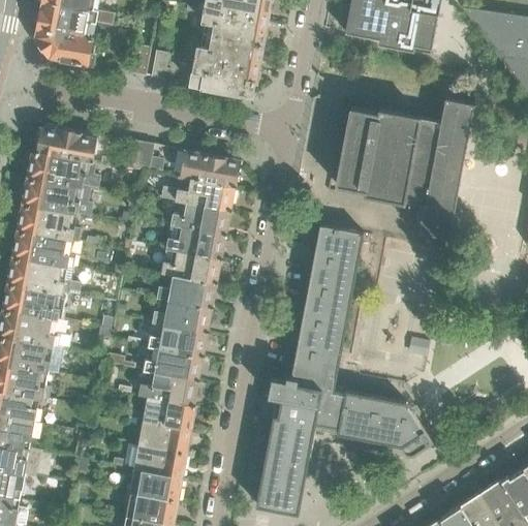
[(112,28),(114,16),(92,11),(42,0),(39,14),(36,17),(35,24),(37,27),(87,37),(90,24),(112,28)]
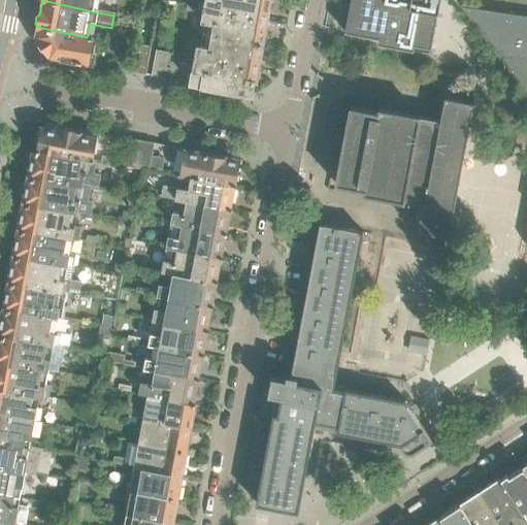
[(41,0),(42,0),(92,11),(94,0),(41,0)]
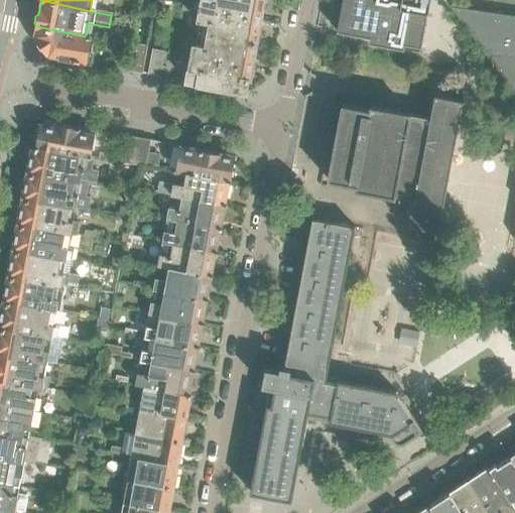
[(262,8),(263,2),(262,0),(201,0),(200,7),(194,6),(194,4),(183,2),(182,7),(256,21),(258,11),(262,8)]
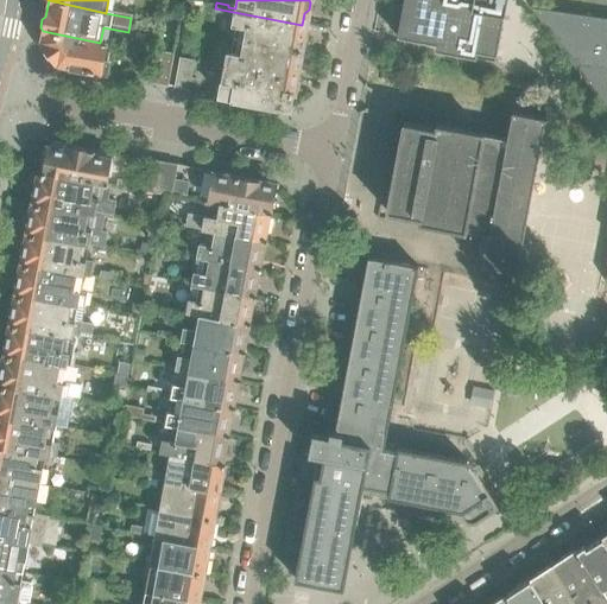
[(403,0),(396,40),(435,48),(434,53),(453,57),(494,65),(495,59),(506,0),(403,0)]
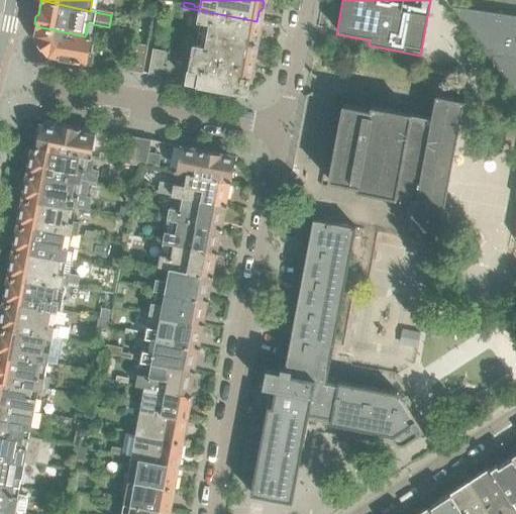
[(254,32),(256,21),(183,7),(182,12),(192,14),(192,13),(199,15),(197,24),(201,25),(199,35),(253,46),(253,44),(256,43),(258,36),(254,32)]
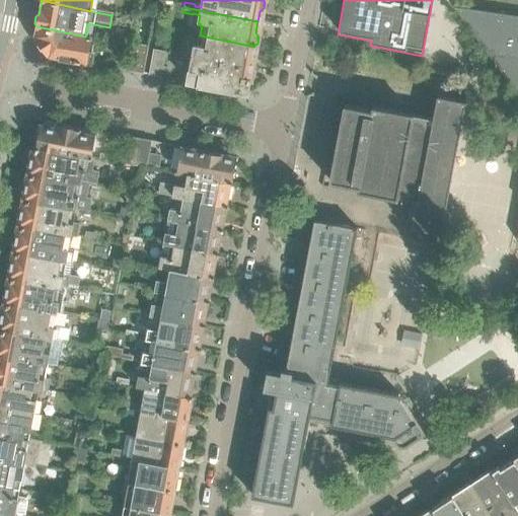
[(517,96),(517,95),(517,18),(453,9),(453,11),(454,11),(517,96)]
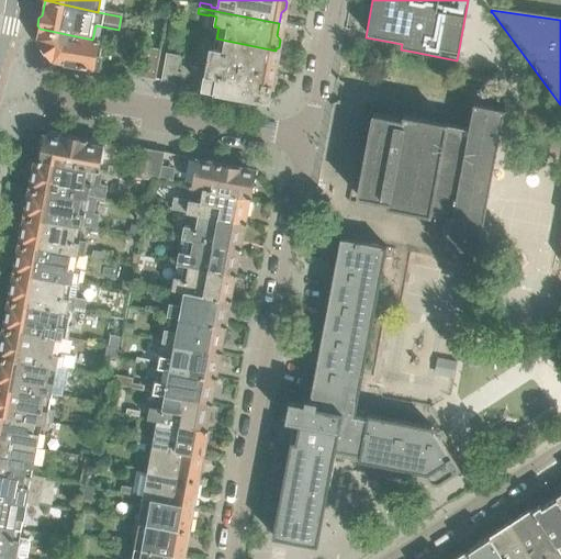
[(165,25),(167,13),(158,11),(156,23),(165,25)]
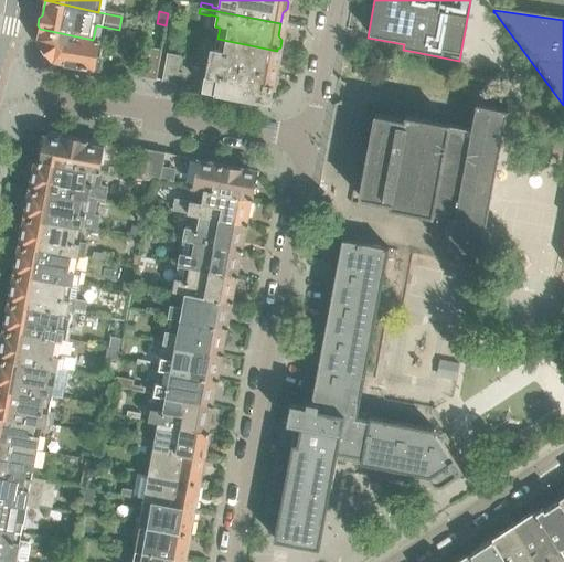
[(97,54),(99,41),(93,40),(40,29),(38,42),(53,64),(98,72),(102,55),(97,54)]
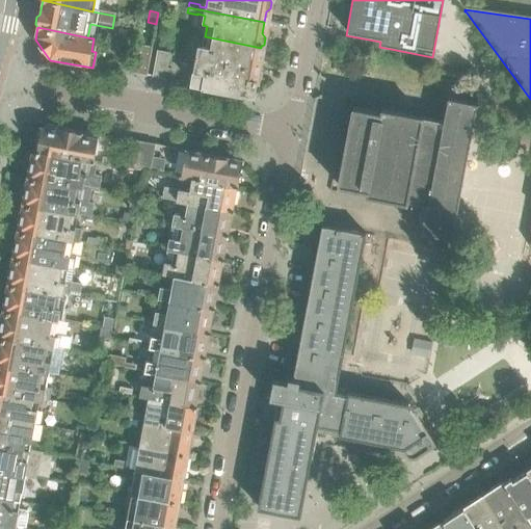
[(262,58),(263,51),(261,49),(261,48),(205,36),(203,50),(197,49),(195,60),(256,72),(258,61),(262,58)]
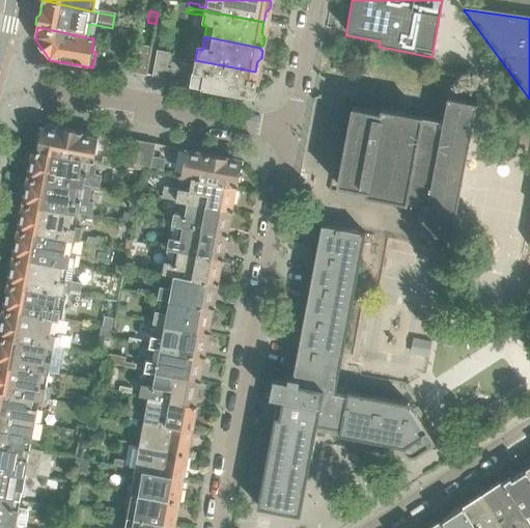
[(145,78),(151,49),(137,47),(132,76),(145,78)]
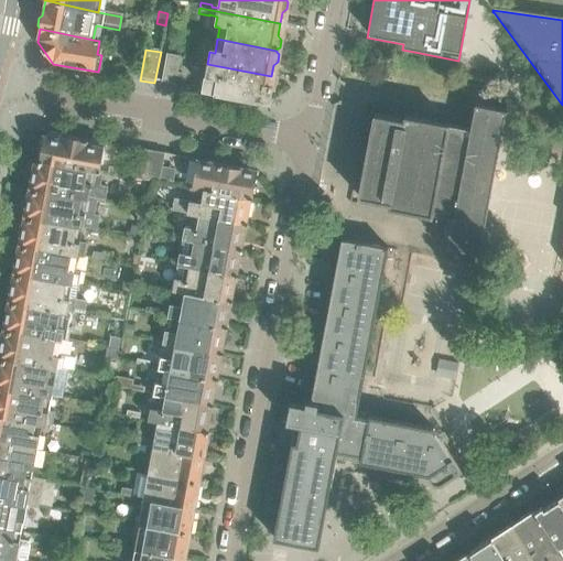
[(176,75),(177,67),(180,60),(179,60),(166,57),(161,84),(183,88),(184,81),(181,76),(176,75)]
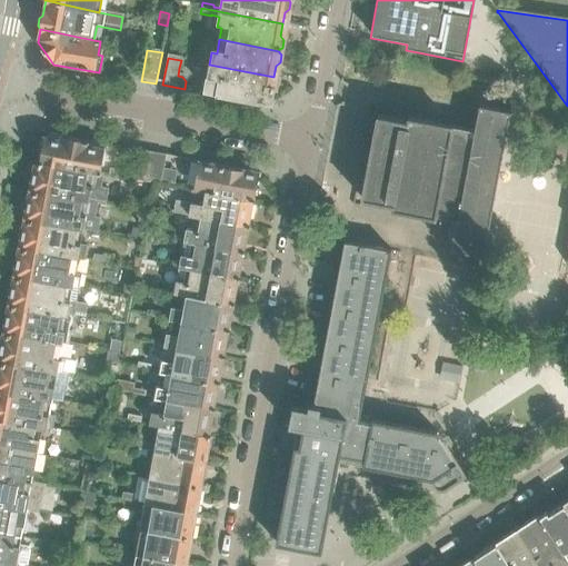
[(271,88),(273,77),(209,65),(205,92),(270,105),(273,88),(271,88)]
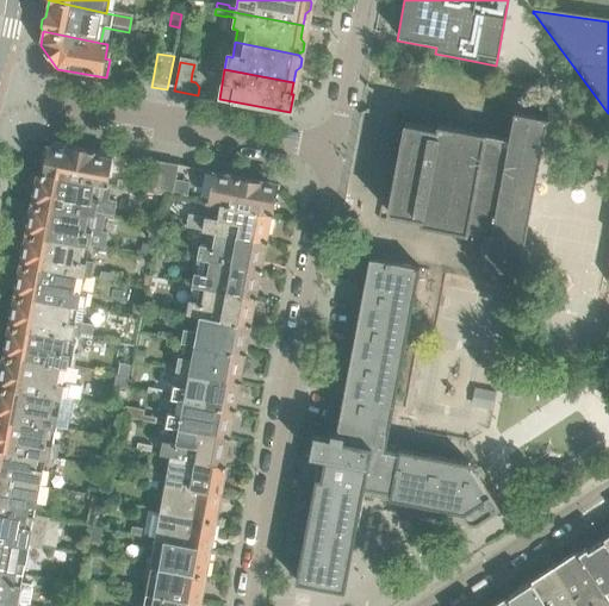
[(517,276),(546,122),(513,116),(508,142),(484,138),(484,137),(437,129),(436,132),(404,126),(402,136),(403,137),(397,166),(396,166),(395,177),(396,177),(390,206),(389,206),(386,216),(420,222),(418,226),(466,236),(466,235),(488,238),(482,269),(517,276)]
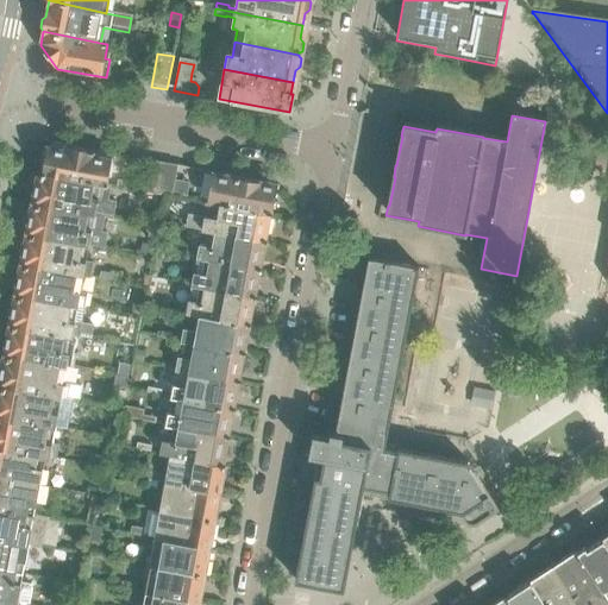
[(106,188),(112,157),(48,144),(45,155),(39,158),(38,168),(42,172),(42,175),(94,184),(106,188)]
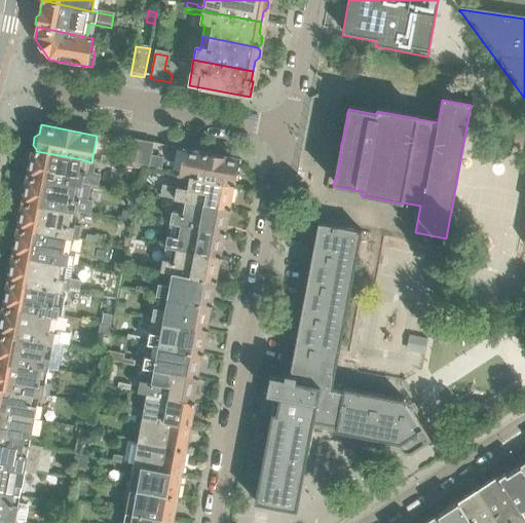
[(135,171),(140,144),(127,141),(122,167),(135,171)]
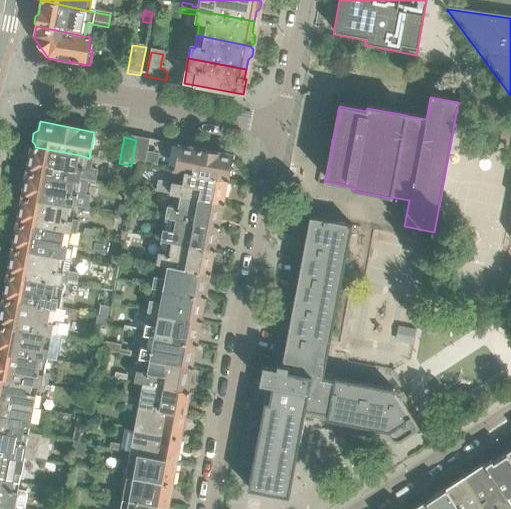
[(144,168),(148,142),(136,140),(131,166),(144,168)]
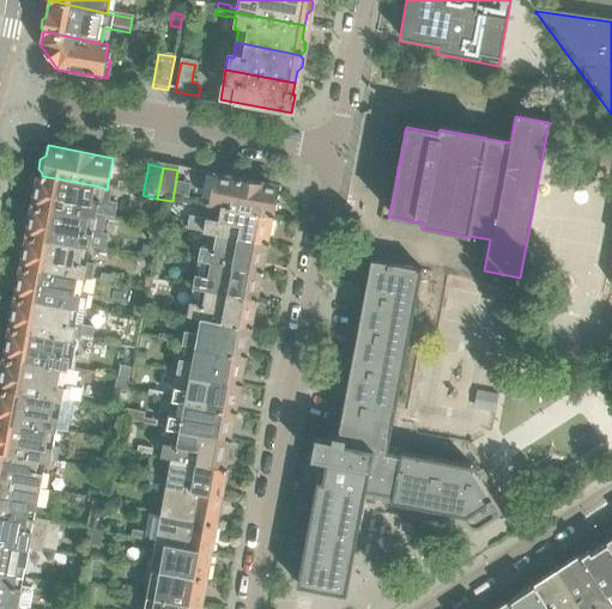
[(91,202),(95,186),(42,176),(41,181),(36,181),(32,199),(38,199),(37,206),(31,205),(31,207),(89,218),(100,219),(102,205),(91,202)]
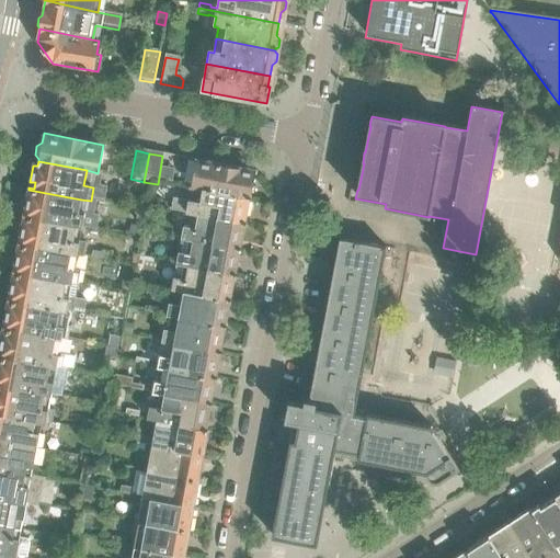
[(250,202),(255,173),(195,161),(191,191),(196,192),(248,201),(250,202)]
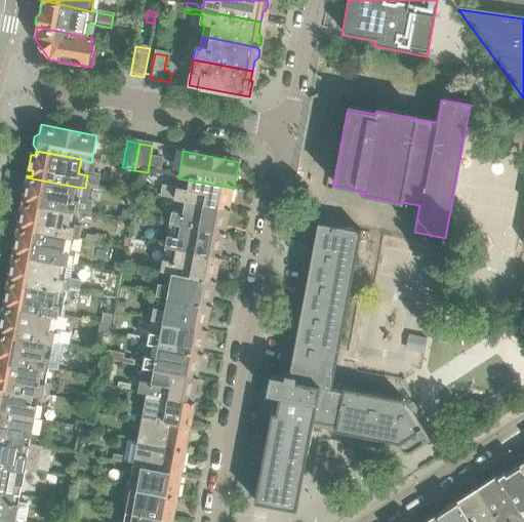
[(116,166),(117,161),(101,157),(99,163),(116,166)]
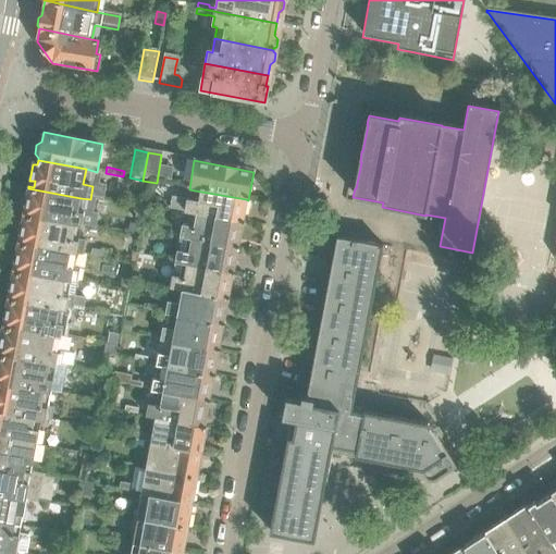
[(78,210),(81,198),(28,188),(23,216),(76,224),(86,226),(88,212),(78,210)]
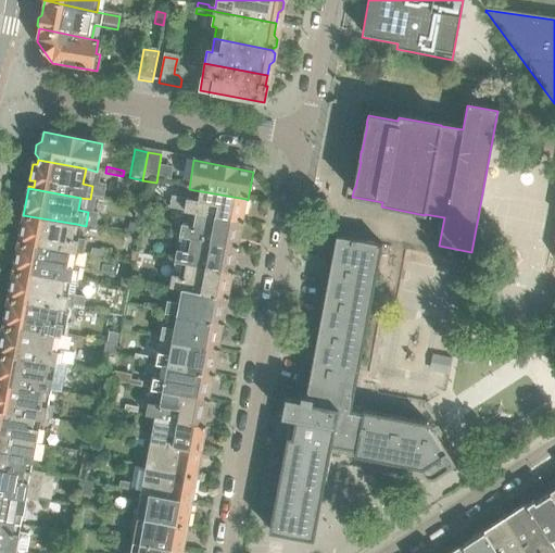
[(241,224),(246,199),(194,190),(192,202),(171,198),(168,211),(190,215),(190,214),(241,224)]
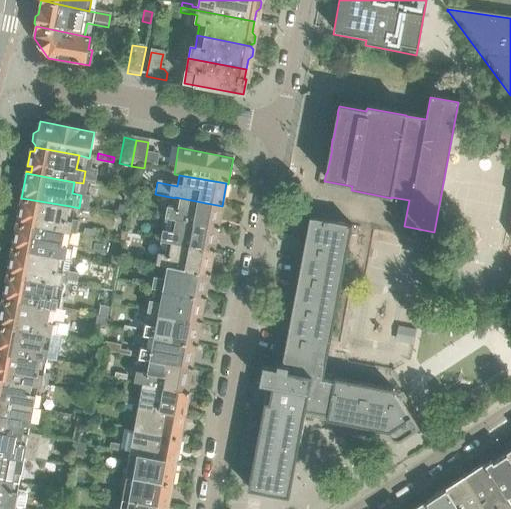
[(218,229),(222,206),(175,197),(175,198),(173,208),(166,207),(164,219),(170,220),(218,229)]
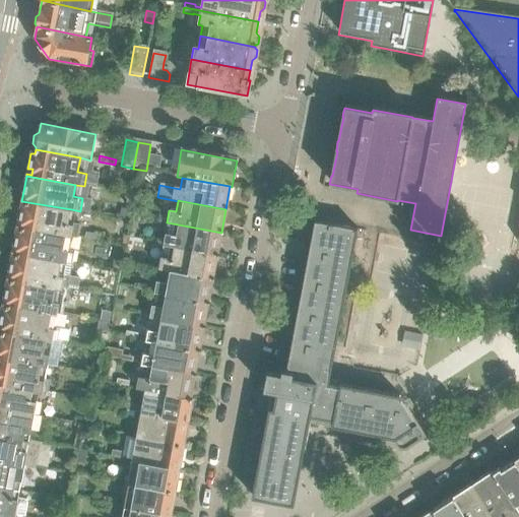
[(68,222),(71,209),(21,201),(17,228),(66,237),(66,238),(75,239),(77,224),(68,222)]
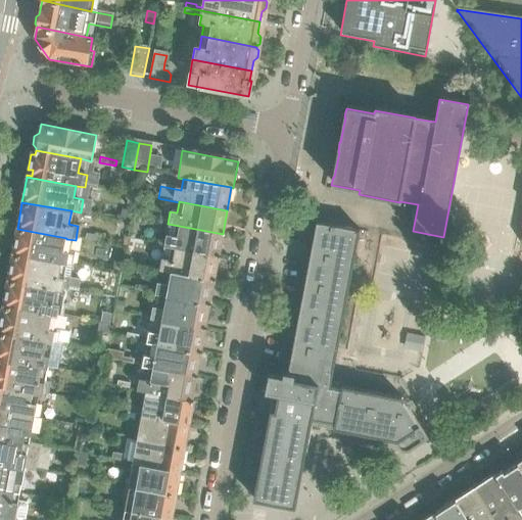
[(218,257),(223,234),(174,225),(172,236),(165,235),(162,247),(174,250),(218,257)]
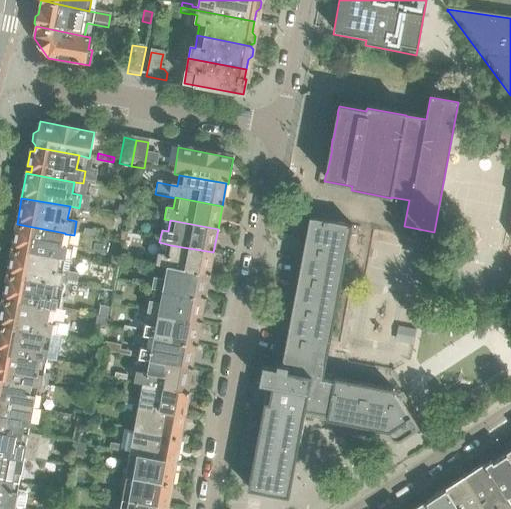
[(288,498),(304,416),(315,418),(316,414),(327,417),(326,422),(388,434),(388,435),(388,438),(389,441),(392,443),(394,444),(397,444),(400,443),(418,432),(392,391),(334,380),(333,381),(322,379),(351,228),(309,220),(281,366),(277,366),(276,371),(262,368),(259,388),(272,390),(270,402),(265,401),(264,404),(247,491),(288,498)]
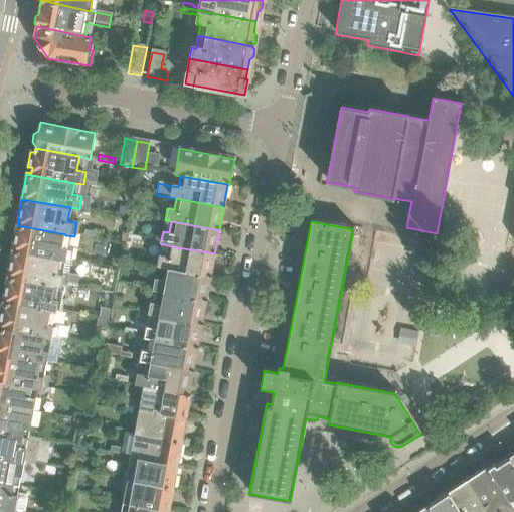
[(62,247),(65,235),(65,234),(17,225),(12,250),(16,251),(71,261),(73,249),(62,247)]
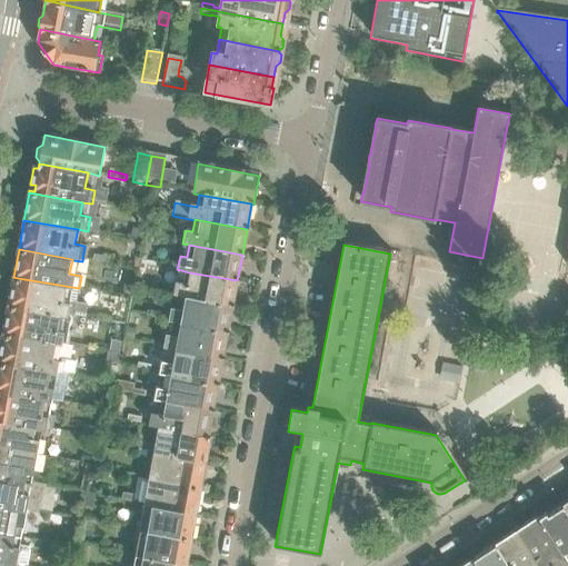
[(110,266),(111,260),(92,257),(92,264),(110,266)]
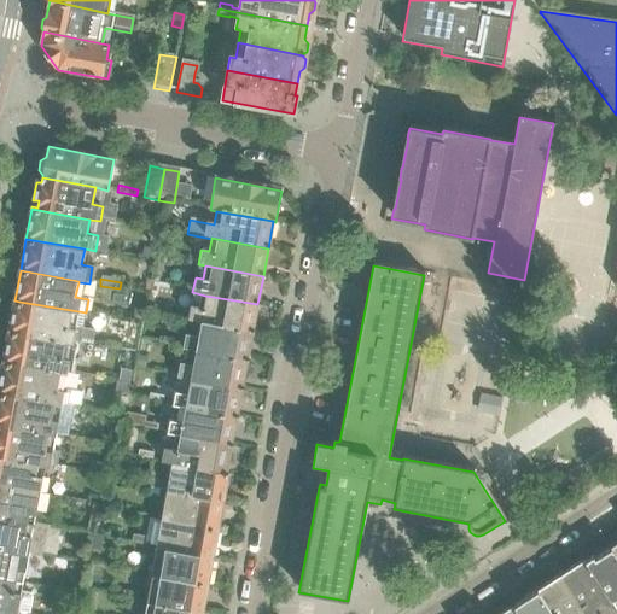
[(252,333),(257,304),(205,296),(203,309),(191,308),(188,321),(201,325),(202,322),(252,333)]
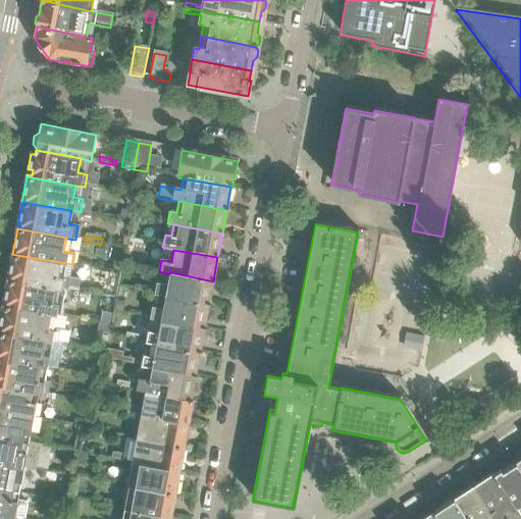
[(69,278),(72,266),(72,264),(16,255),(15,258),(11,258),(7,280),(11,281),(61,290),(61,291),(67,292),(67,291),(75,292),(75,293),(79,293),(80,280),(69,278)]
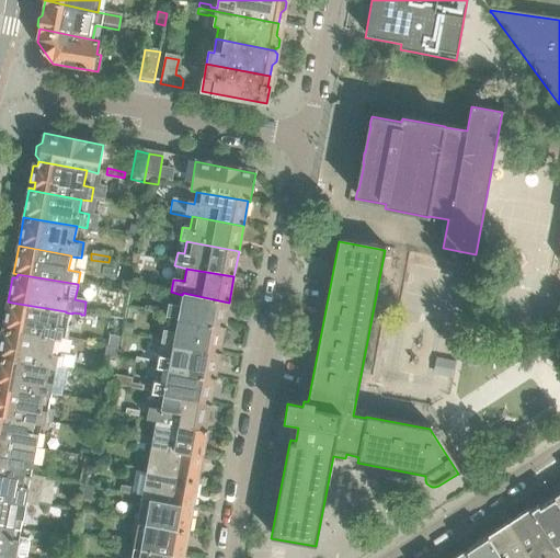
[(128,295),(130,285),(117,283),(116,293),(128,295)]
